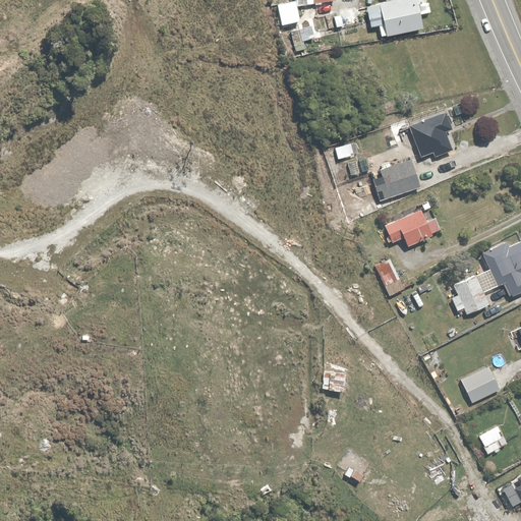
[(296,0),(285,0),(287,15),(298,14),(296,0)]
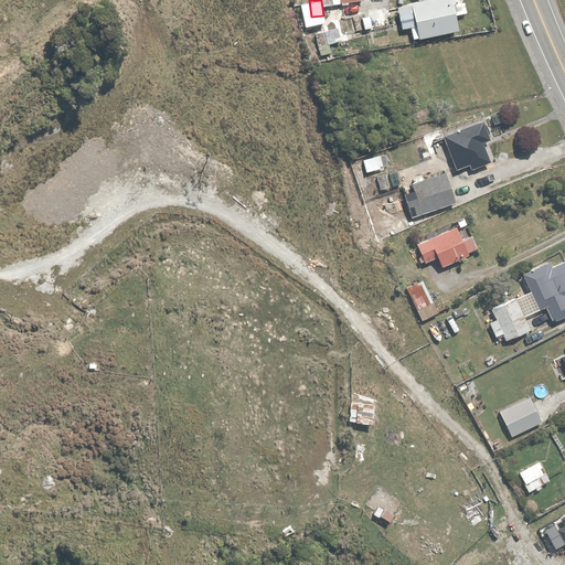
[(452,0),(407,0),(413,25),(409,25),(412,38),(456,29),(451,10),(455,9),(452,0)]
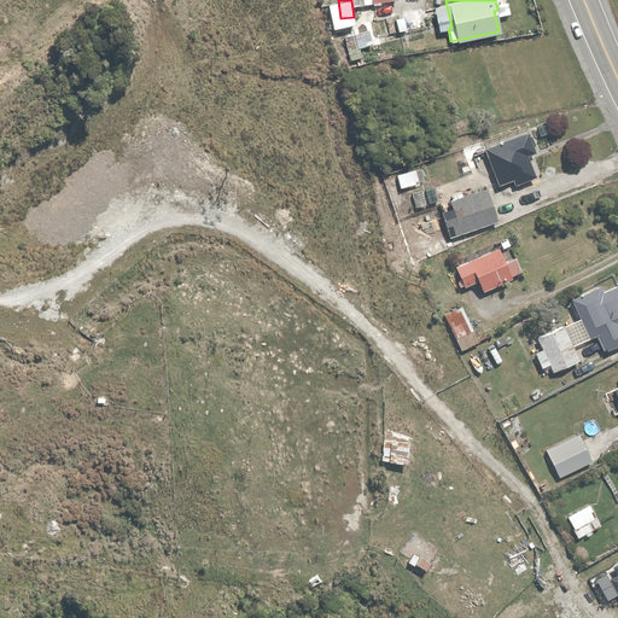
[(382,15),(371,17),(373,34),(385,31),(382,15)]
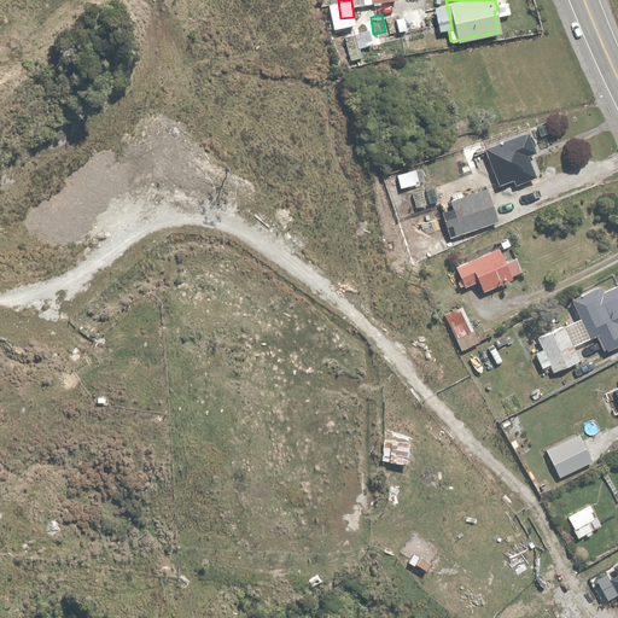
[(355,31),(342,35),(348,59),(361,56),(355,31)]
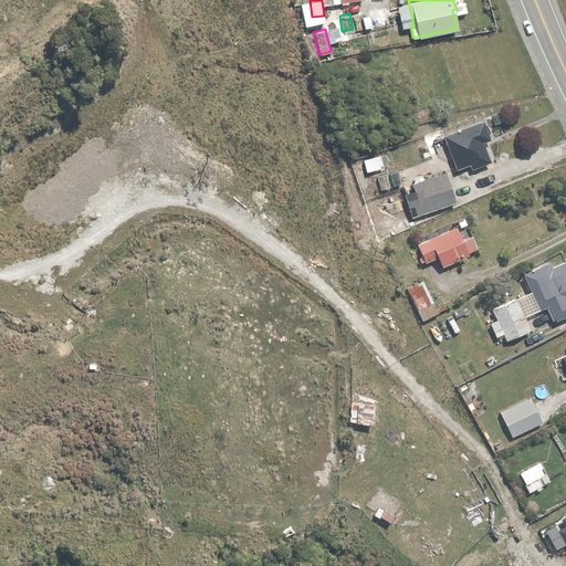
[(482,118),(442,135),(456,168),(469,163),(471,169),(490,161),(482,140),(490,137),(482,118)]
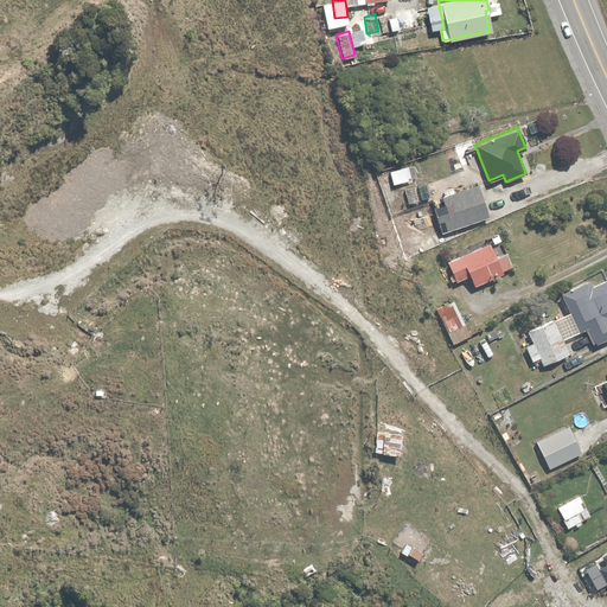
[(419,184),(403,186),(409,215),(423,212),(419,184)]
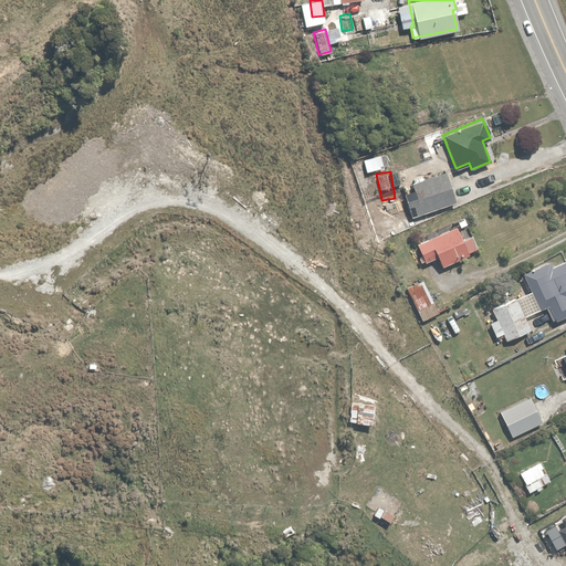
[(444,171),(411,182),(423,213),(456,202),(444,171)]
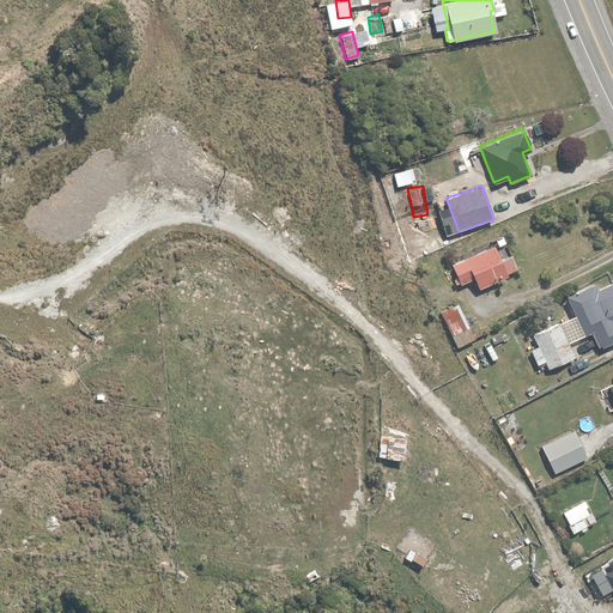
[(495,241),(449,261),(455,275),(454,275),(457,284),(474,277),(478,285),(519,267),(511,250),(502,255),(495,241)]
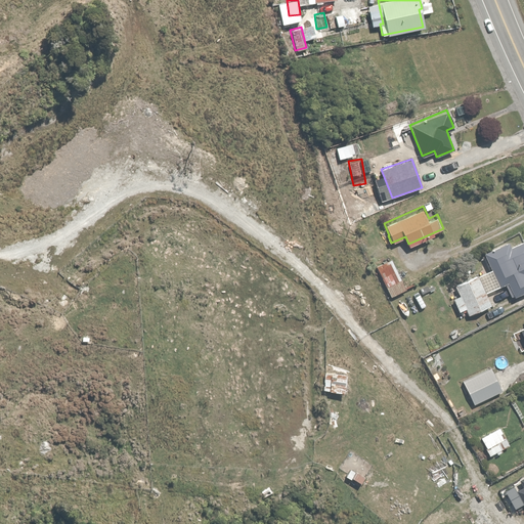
[(490,267),(446,287),(457,311),(465,308),(468,314),(491,304),(485,292),(505,282),(511,297),(523,291),(523,238),(509,246),(506,239),(483,250),(490,267)]
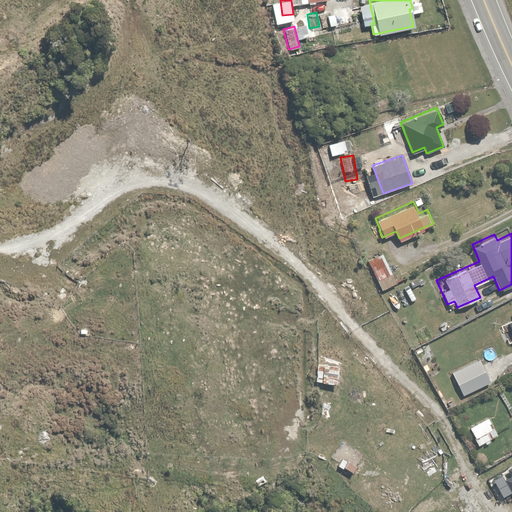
[(383,250),(367,258),(382,289),(398,281),(383,250)]
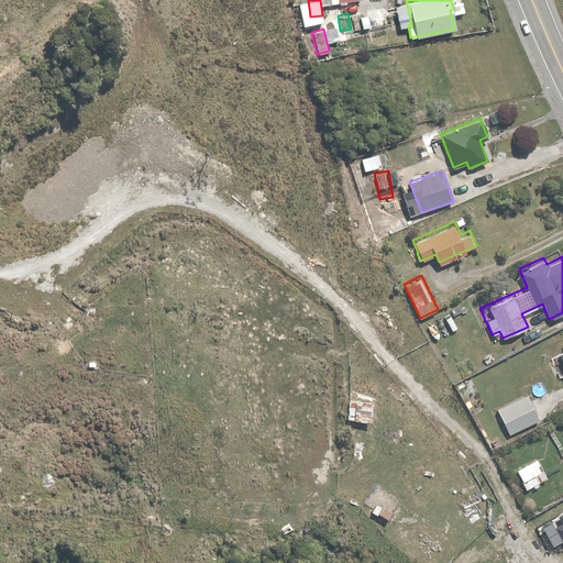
[(528,393),(496,408),(508,433),(559,408),(544,377),(525,386),(528,393)]
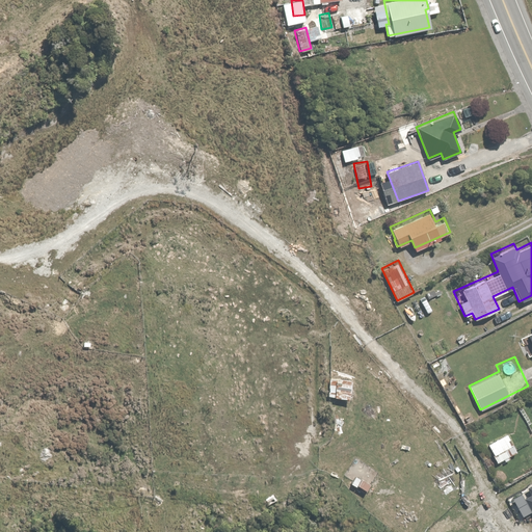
[(362,360),(330,358),(328,395),(334,395),(334,408),(371,410),(372,398),(358,397),(362,360)]
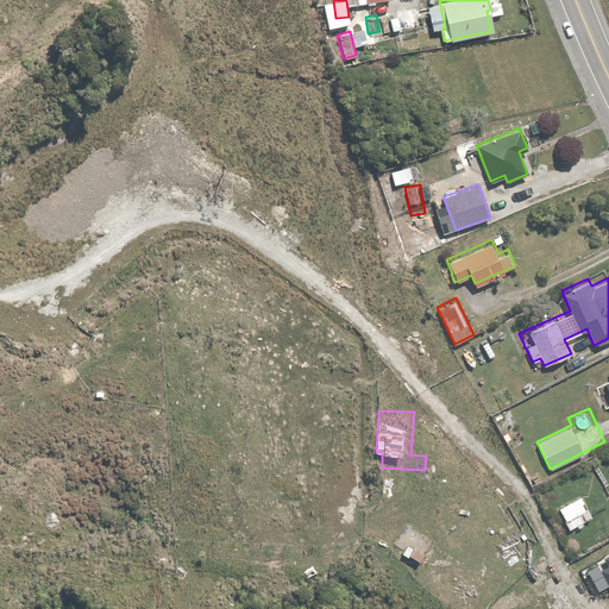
[(582,491),(557,507),(570,527),(594,512),(582,491)]
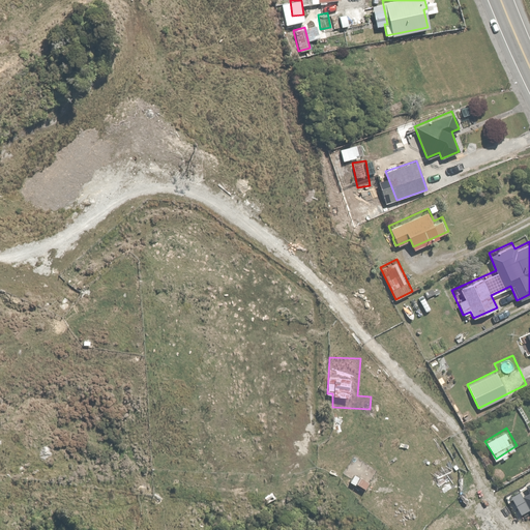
[(529,480),(529,481),(529,483),(529,491),(521,496),(529,511),(529,480)]
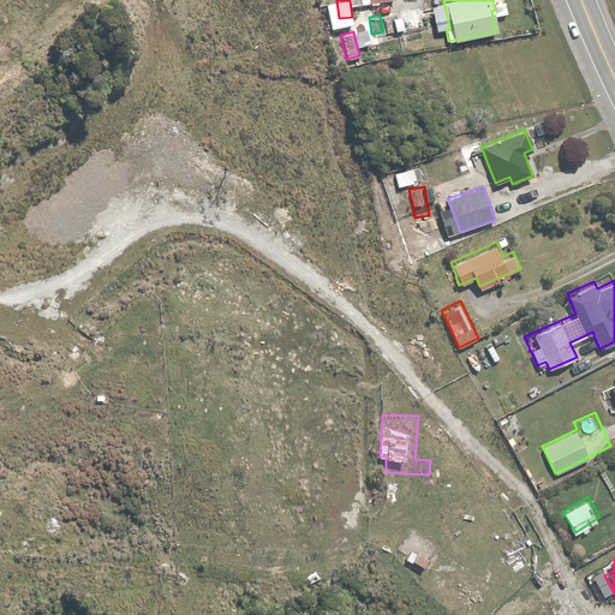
All buildings are outlined.
